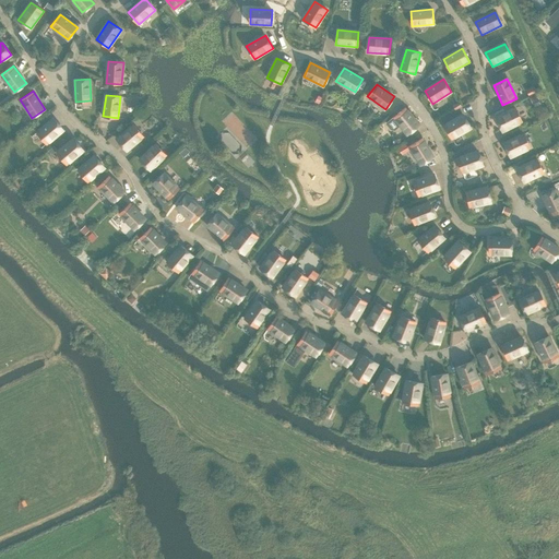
[(407,134),(419,125),(405,108),(387,123),(391,129),(395,129),(400,126),(407,134)]
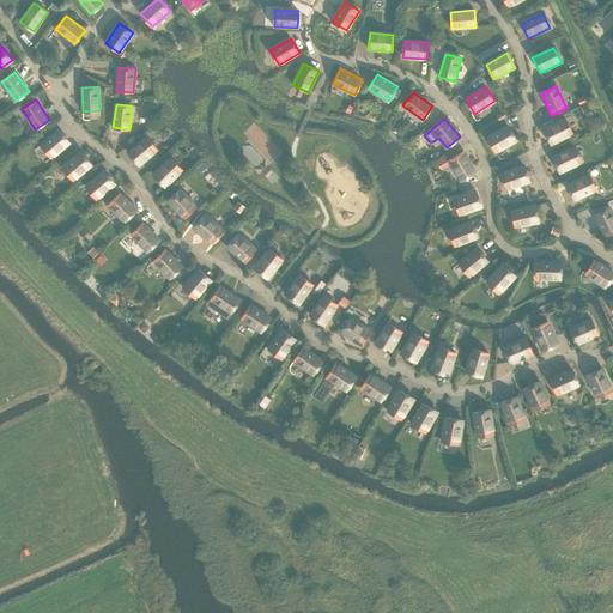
[(565,120),(544,129),(551,145),(572,134),(565,120)]
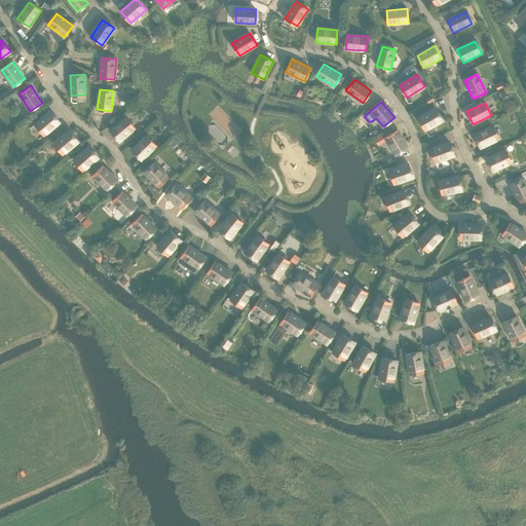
[(424,132),(443,121),(436,109),(417,119),(424,132)]
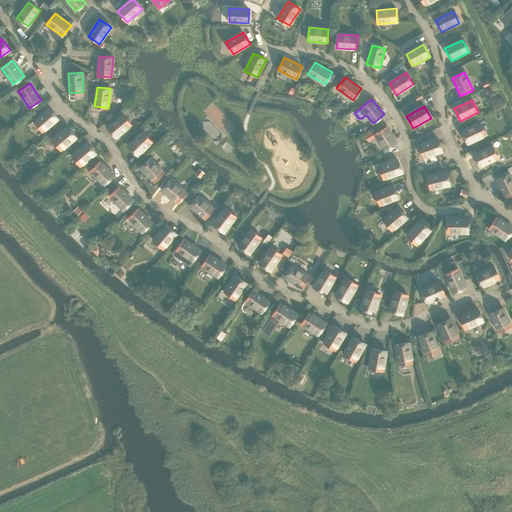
[(58,119),(49,108),(34,121),(43,132),(58,119)]
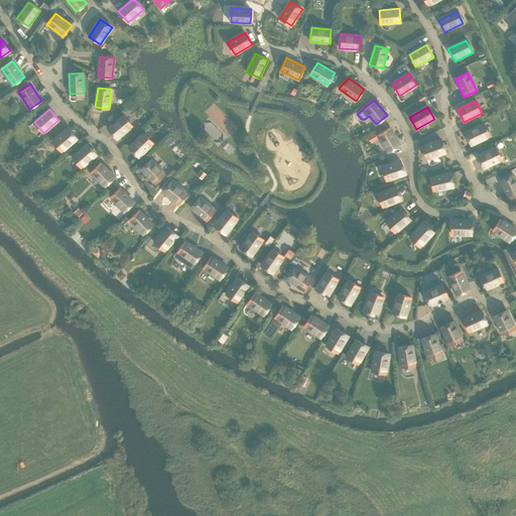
[(123,115),(108,128),(117,139),(132,126),(123,115)]
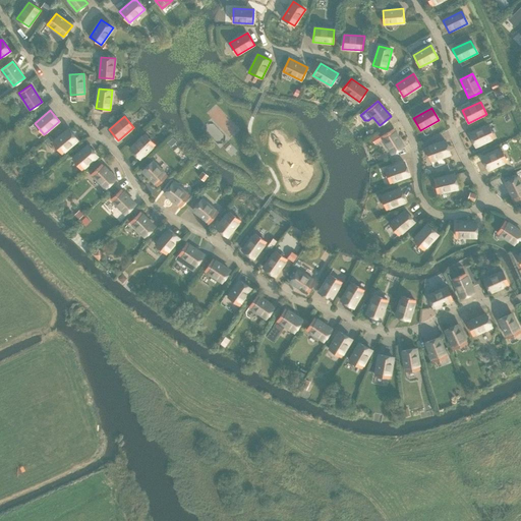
[(487,125),(469,134),(475,147),(494,138),(487,125)]
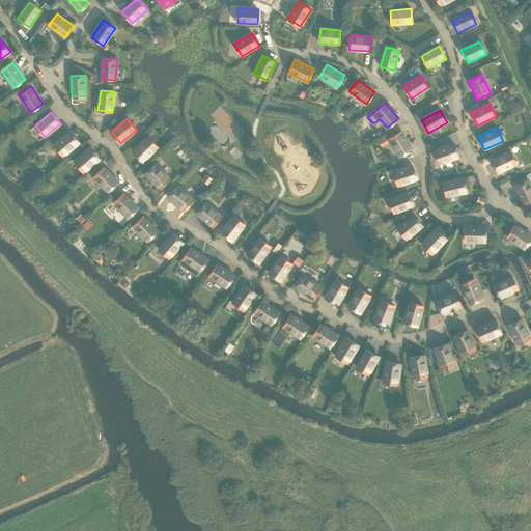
[(401,131),(389,138),(399,157),(412,149),(401,131)]
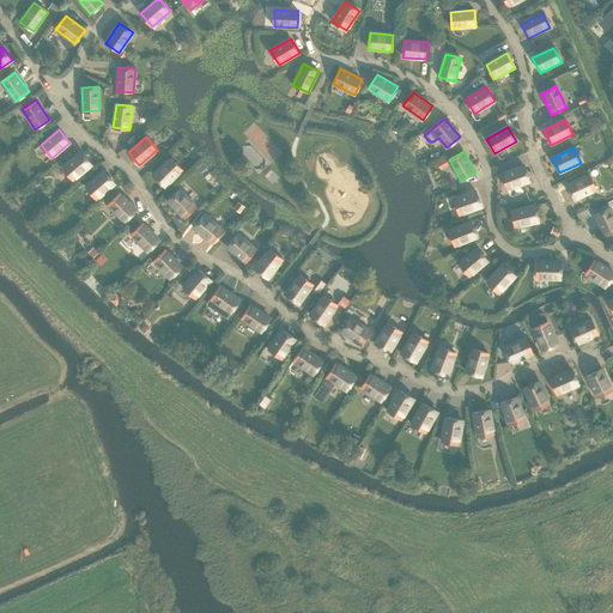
[(91,165),(80,152),(62,168),(73,180),(91,165)]
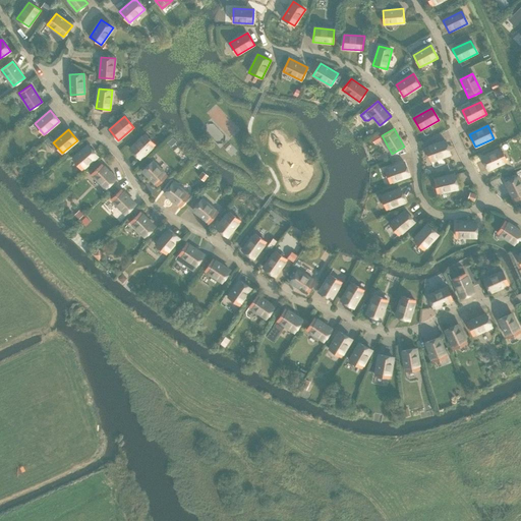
[(145,134),(130,149),(140,159),(155,145),(145,134)]
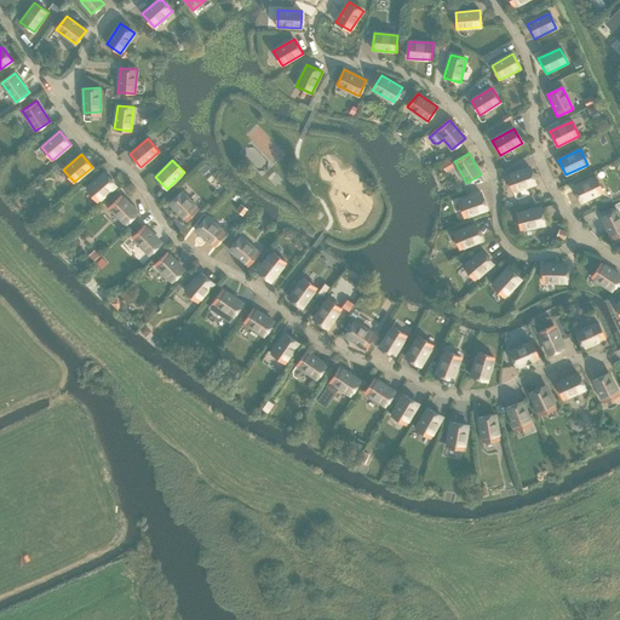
[(512,193),(535,184),(529,168),(506,176),(512,193)]
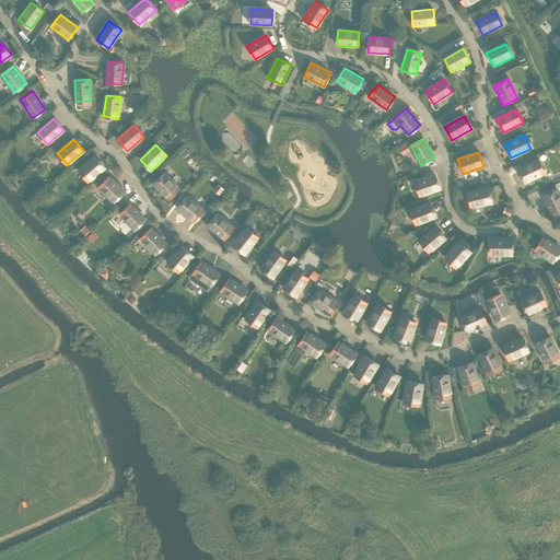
[(105,167),(95,156),(78,170),(89,182),(105,167)]
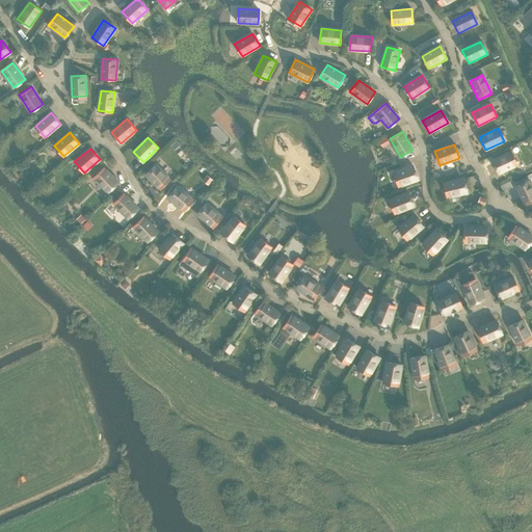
[(511,151),(493,160),(499,174),(517,164),(511,151)]
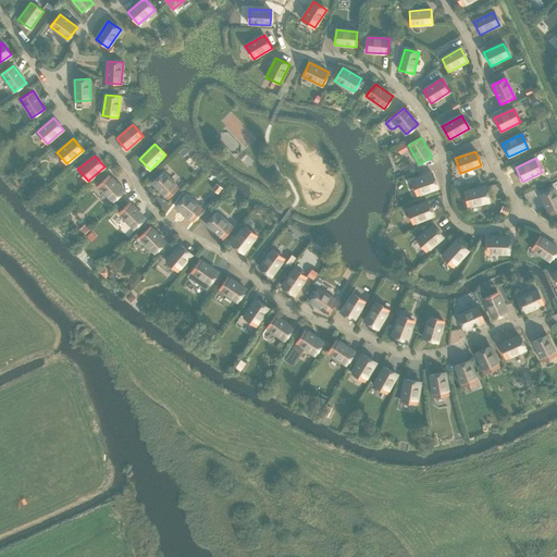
[(163,172),(152,183),(168,198),(178,187),(163,172)]
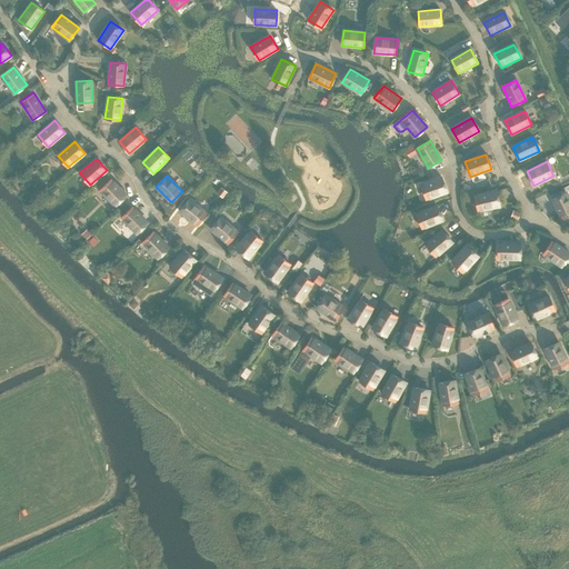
[(442,177),(421,185),(427,199),(447,191),(442,177)]
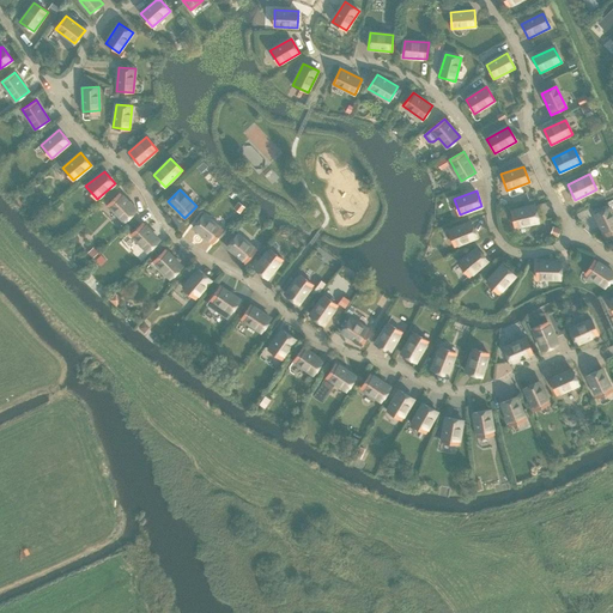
[(125,222),(137,210),(120,193),(108,205),(125,222)]
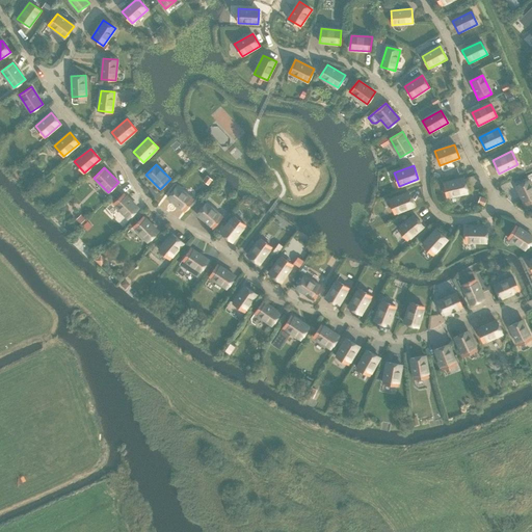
[(447,197),(468,192),(463,178),(444,183),(447,197)]
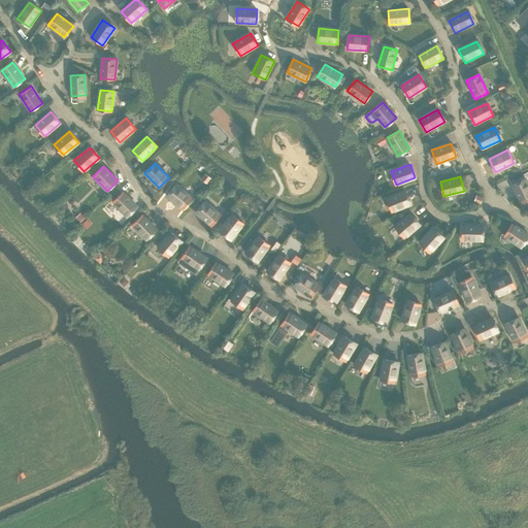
[(527,184),(525,178),(513,185),(522,203),(527,199),(527,184)]
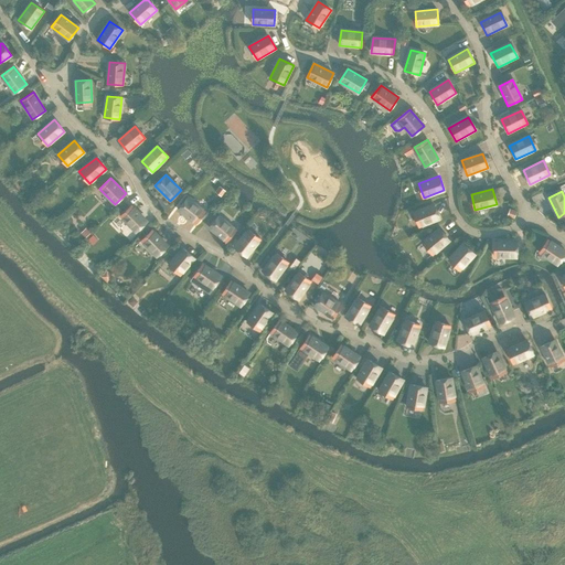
[(188,198),(179,210),(195,223),(205,211),(188,198)]
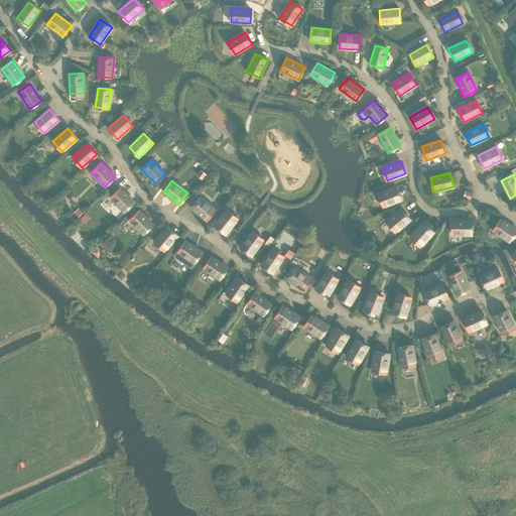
[(396,186),(378,194),(383,207),(401,200),(396,186)]
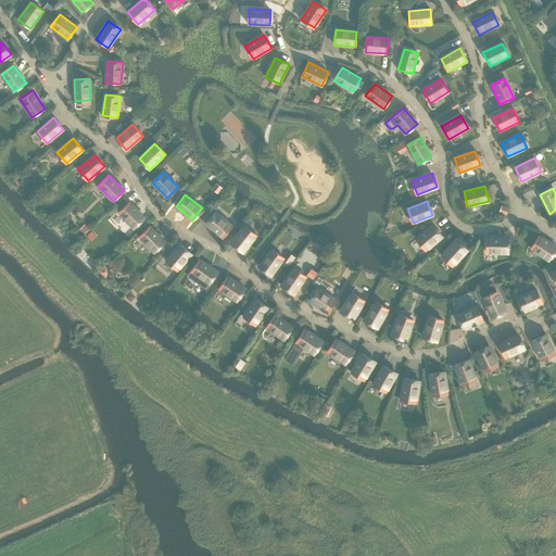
[(134,228),(144,217),(129,202),(118,213),(134,228)]
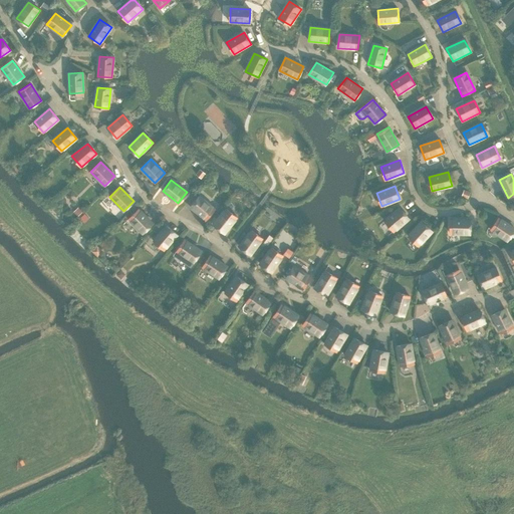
[(206,220),(215,209),(200,196),(191,207),(206,220)]
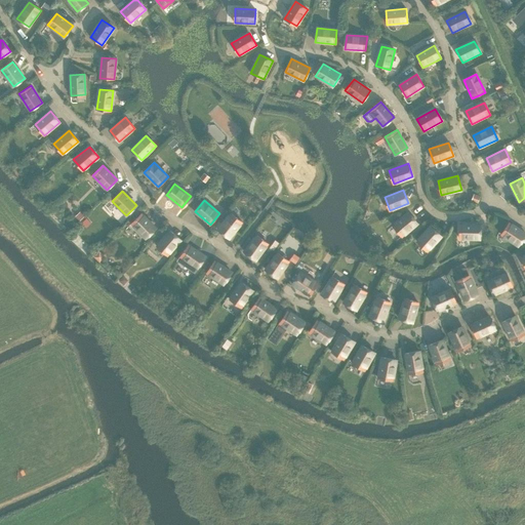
[(80,211),(75,216),(80,220),(84,216),(80,211)]
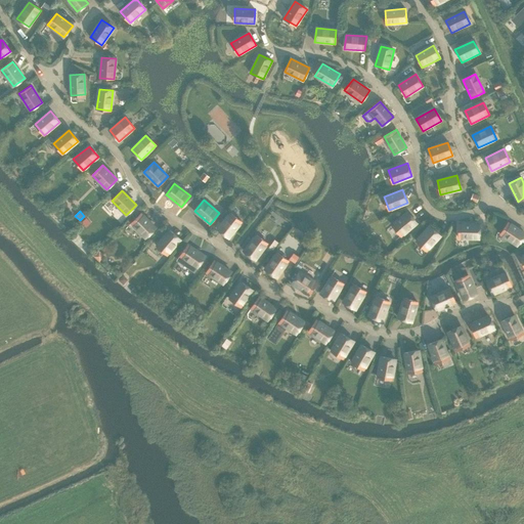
[(417,223),(407,212),(392,225),(401,235),(417,223)]
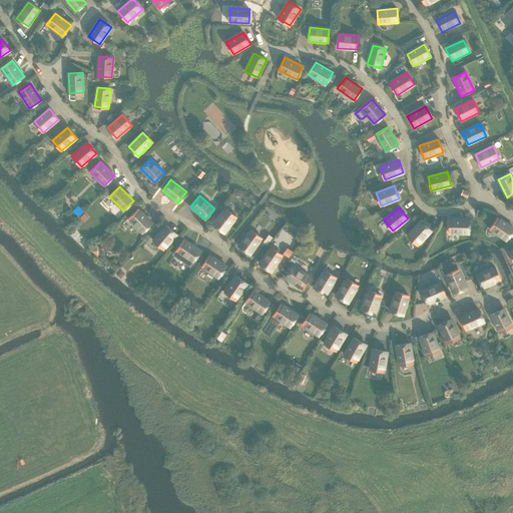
[(225,208),(213,223),(223,232),(236,217),(225,208)]
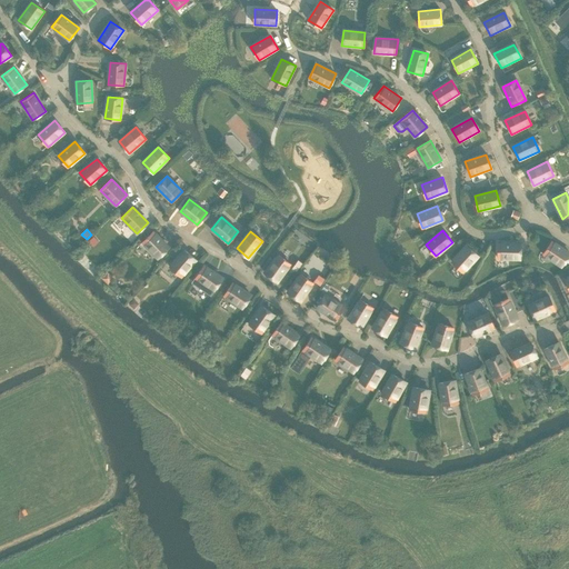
[(153,232),(142,242),(158,258),(169,248),(153,232)]
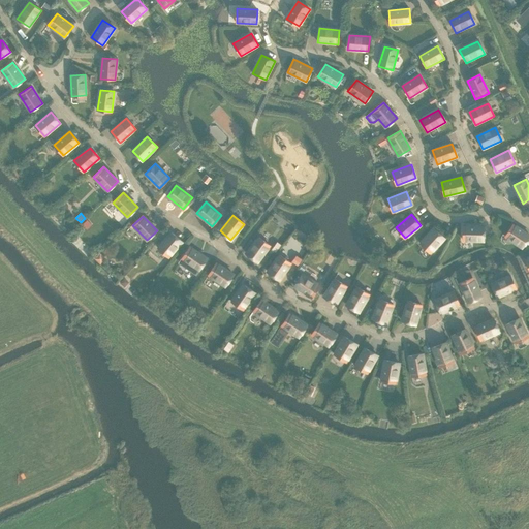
[(87,220),(83,224),(87,228),(91,224),(87,220)]
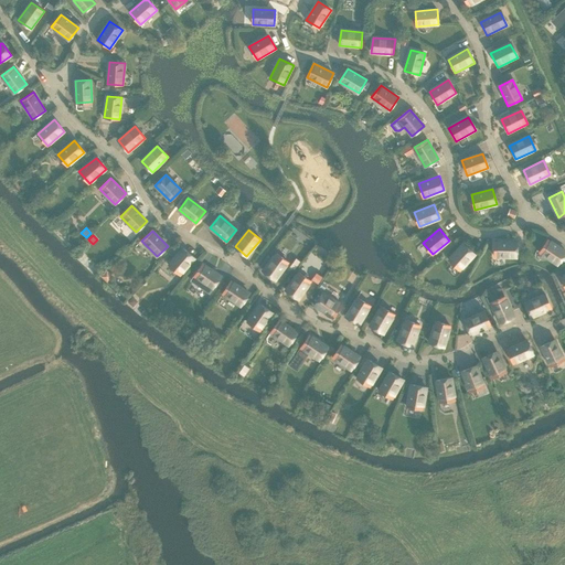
[(564,251),(548,240),(540,253),(557,265),(564,253),(564,251)]
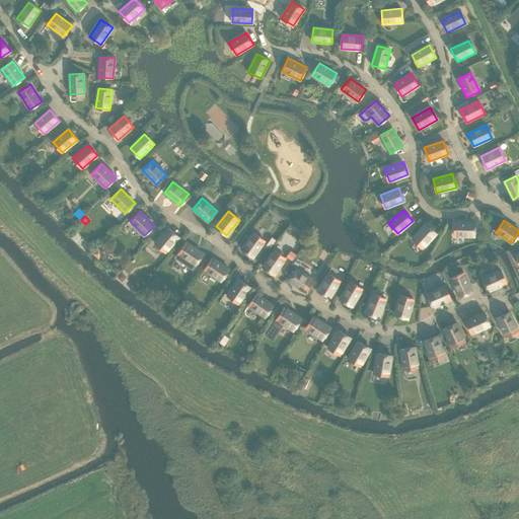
[(454,221),(454,235),(474,236),(474,222),(454,221)]
